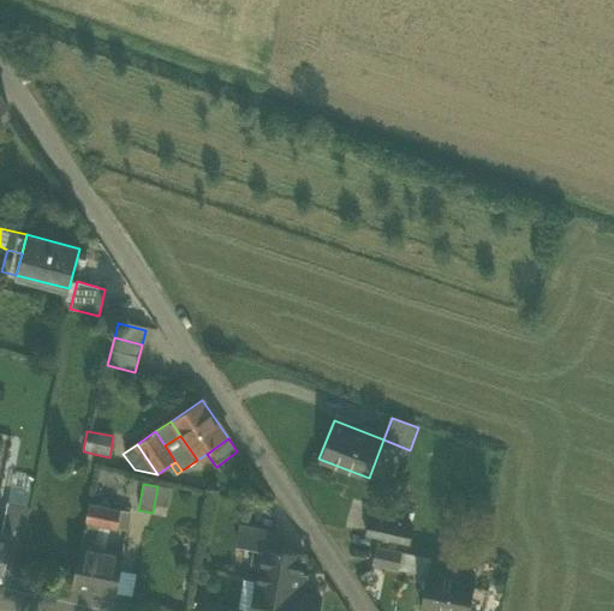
[(11,485),(7,503),(28,507),(31,489),(11,485)]
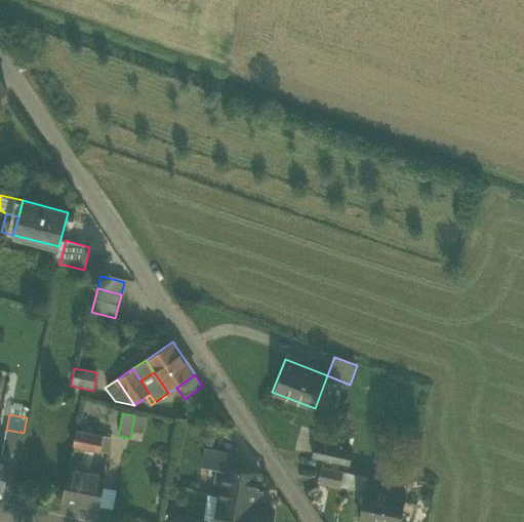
[(147,418),(134,415),(131,432),(144,435),(147,418)]
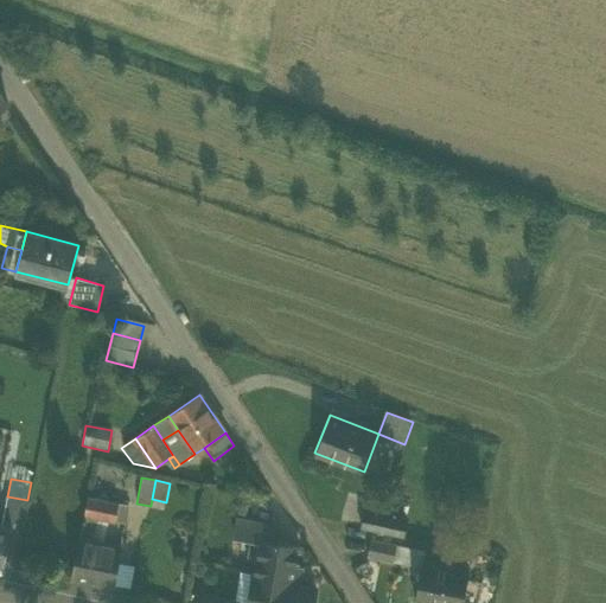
[(12,530),(24,532),(30,501),(27,500),(7,496),(1,527),(12,530)]
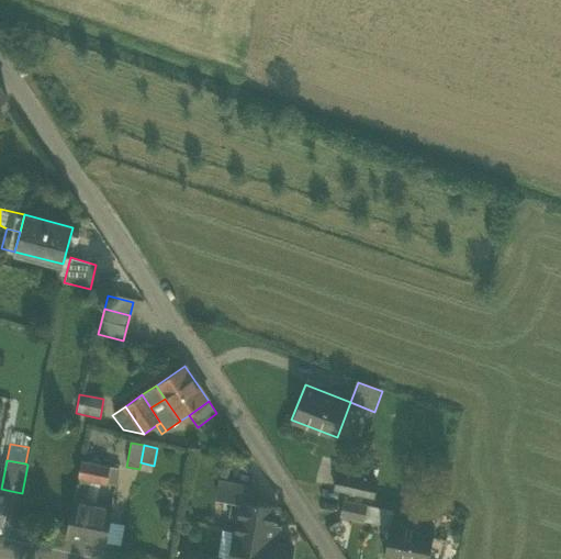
[(107,484),(110,468),(81,461),(78,478),(92,481),(100,483),(107,484)]
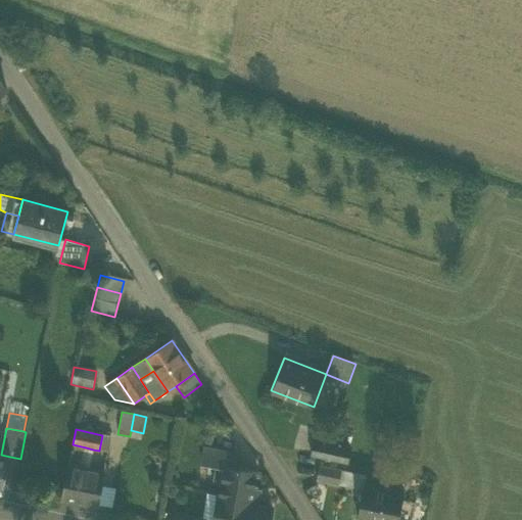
[(102,435),(99,451),(108,453),(110,437),(102,435)]
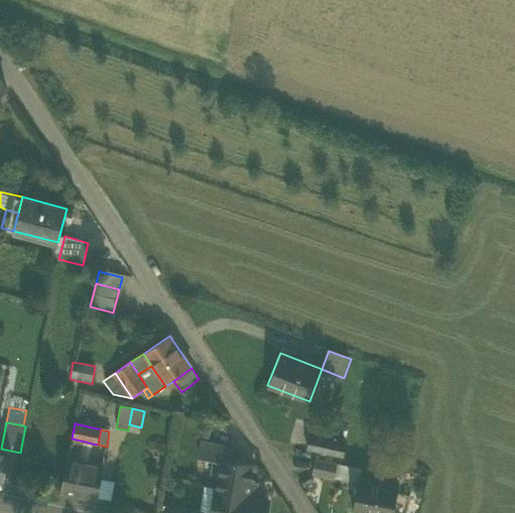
[(306,451),(342,459),(345,443),(309,435),(306,451)]
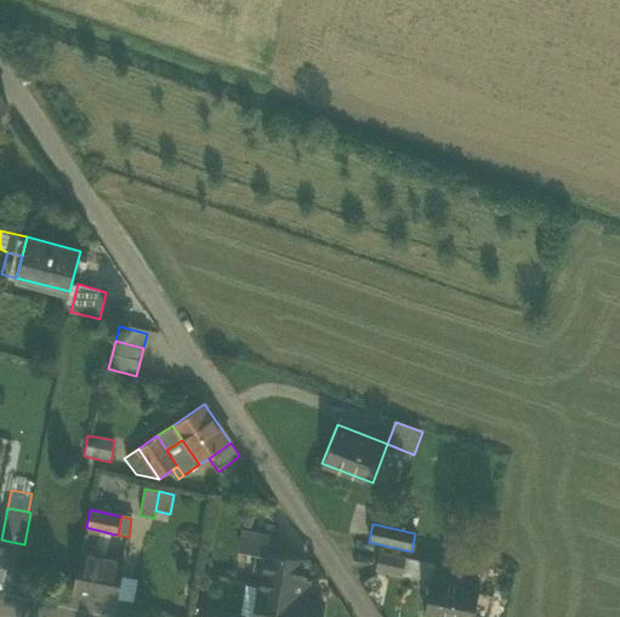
[(86,527),(81,552),(96,555),(102,531),(86,527)]
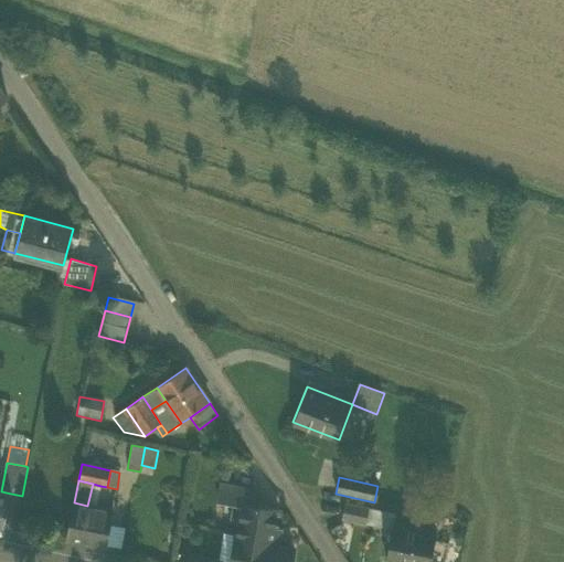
[(87,506),(96,507),(100,486),(93,484),(87,506)]
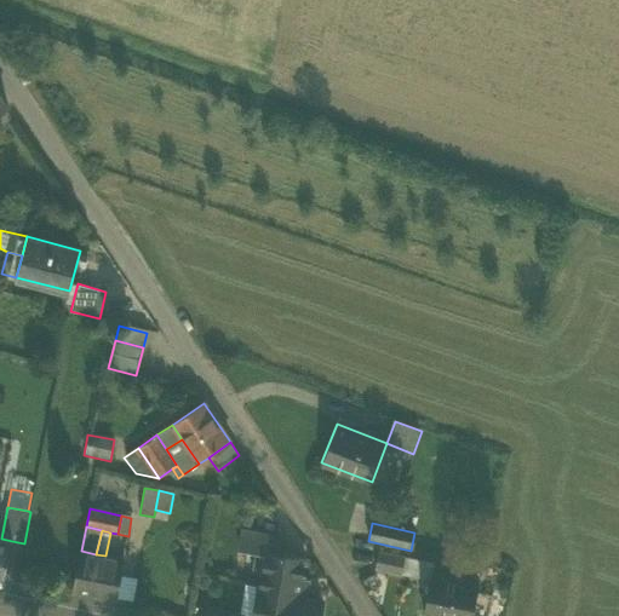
[(257,551),(278,554),(280,537),(241,531),(239,550),(257,553),(257,551)]
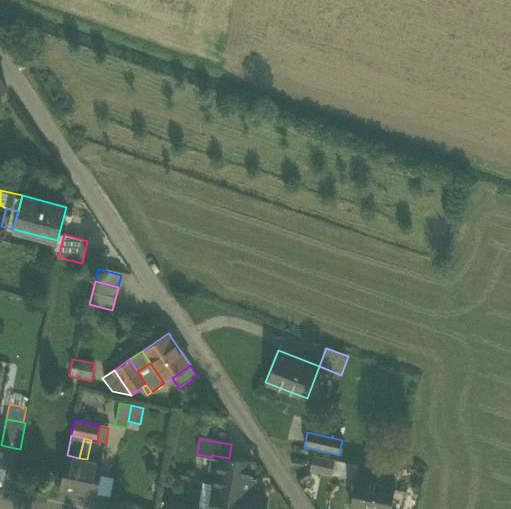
[(1,445),(0,445),(0,476),(4,478),(10,447),(1,445)]
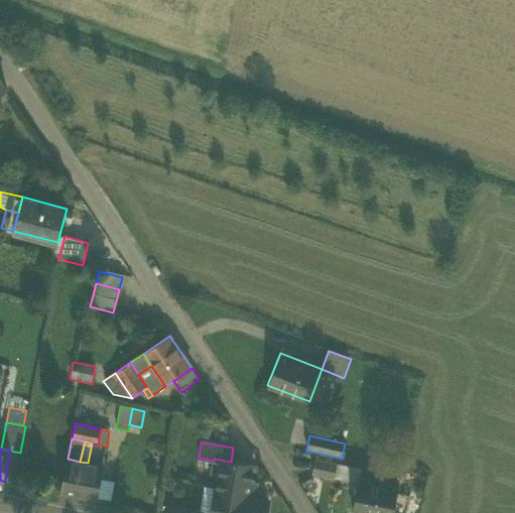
[(60,493),(96,500),(97,498),(100,480),(103,467),(88,463),(80,462),(68,459),(60,493)]
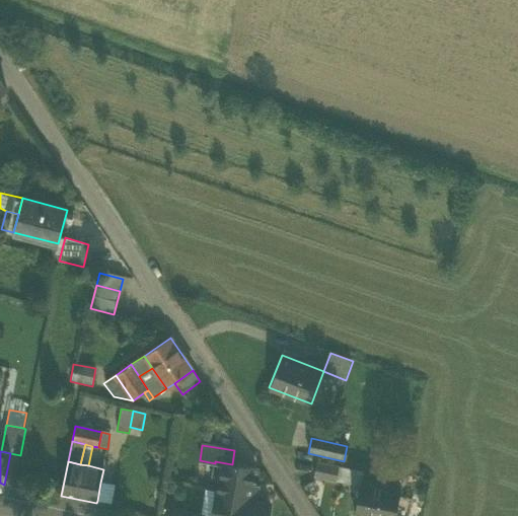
[(268,515),(270,505),(249,502),(255,469),(232,464),(215,461),(215,463),(212,480),(219,481),(217,492),(213,515),(268,515)]
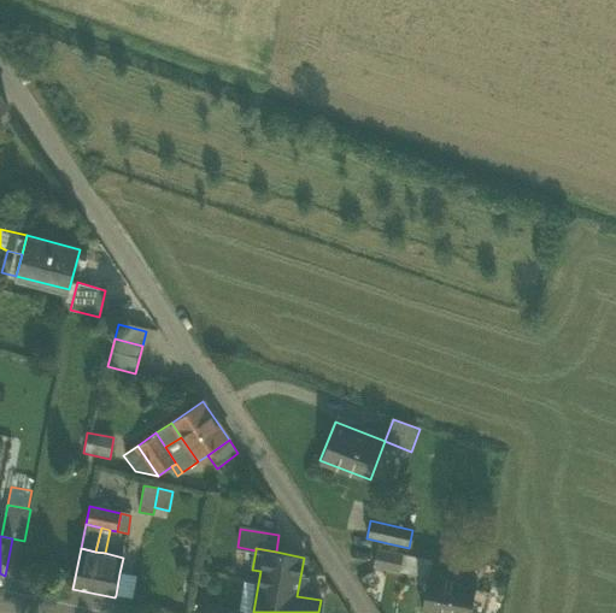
[(373,567),(399,573),(403,554),(377,549),(373,567)]
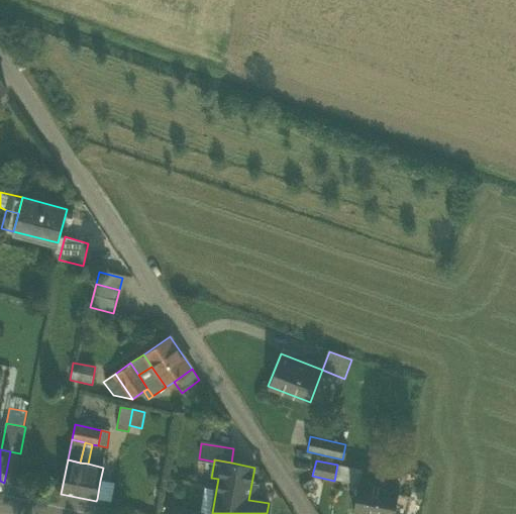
[(337,465),(334,481),(357,486),(360,470),(337,465)]
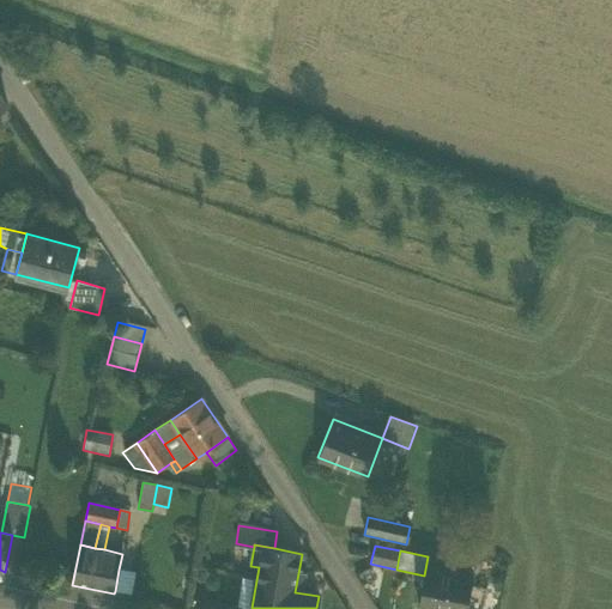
[(418,606),(431,608),(467,608),(473,578),(426,568),(418,606)]
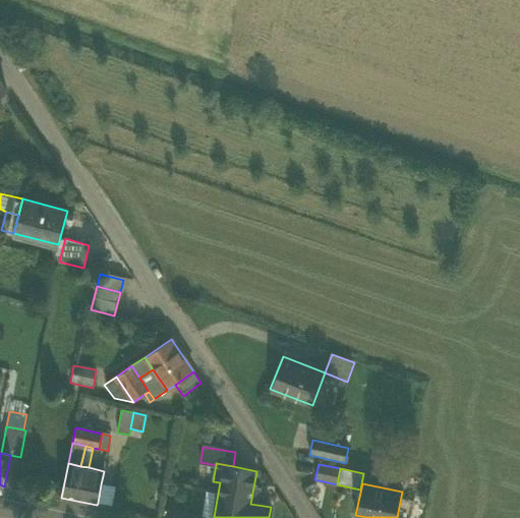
[(101,484),(98,503),(112,506),(115,487),(101,484)]
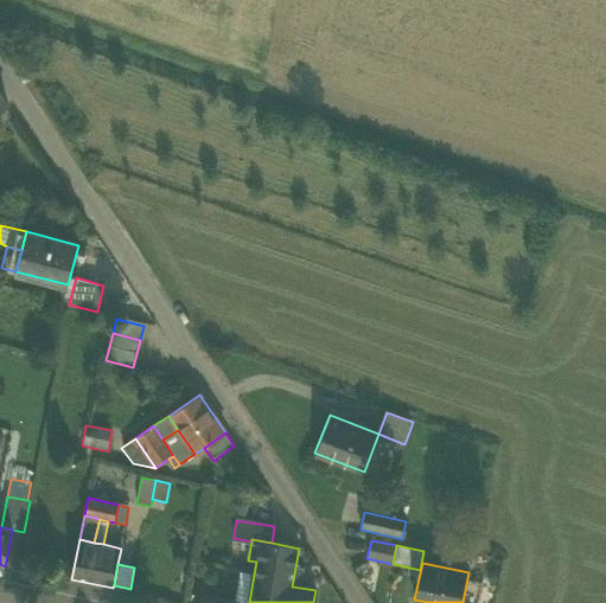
[(234,602),(249,602),(254,575),(240,572),(234,602)]
